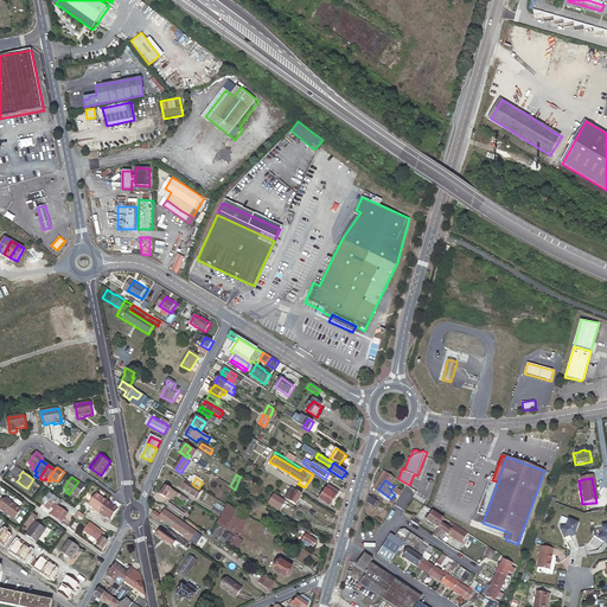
[(85,486),(78,481),(69,494),(72,497),(75,494),(78,497),(85,486)]
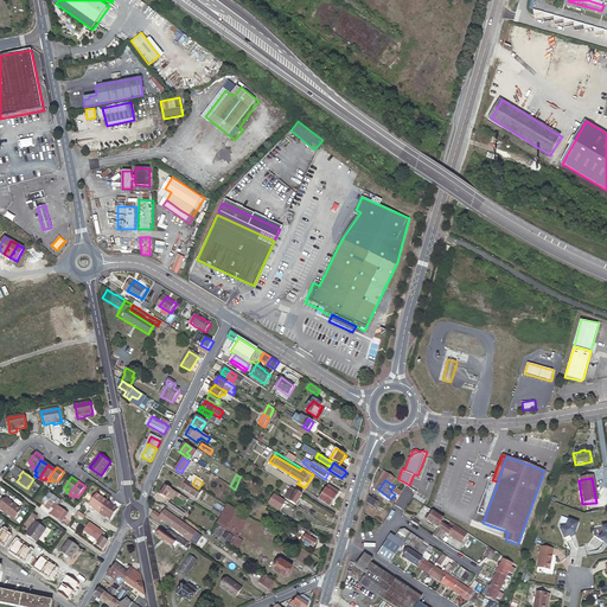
[(202,492),(187,483),(183,490),(197,499),(202,492)]
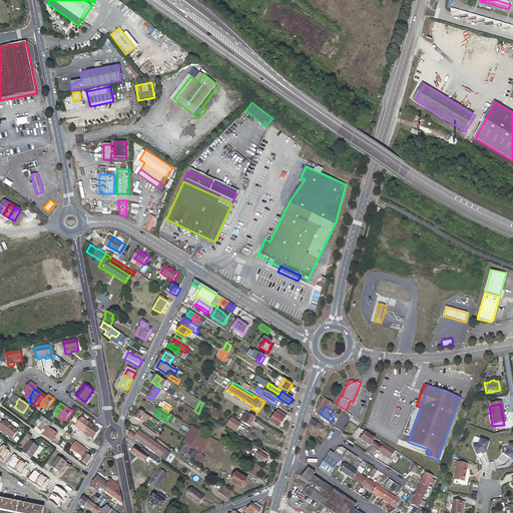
[(270,422),(280,428),(288,416),(278,410),(270,422)]
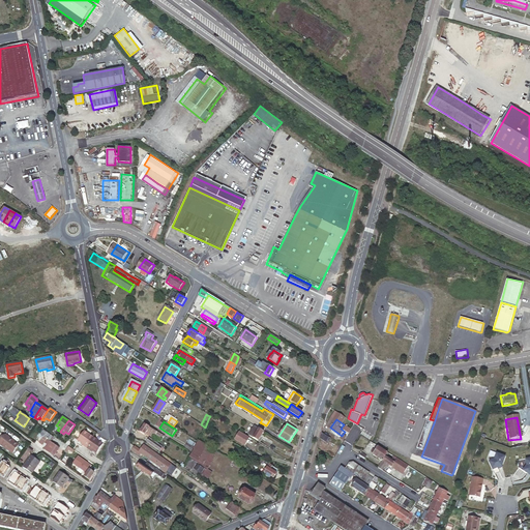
[(145,435),(146,434),(148,430),(150,428),(145,424),(141,432),(145,435)]
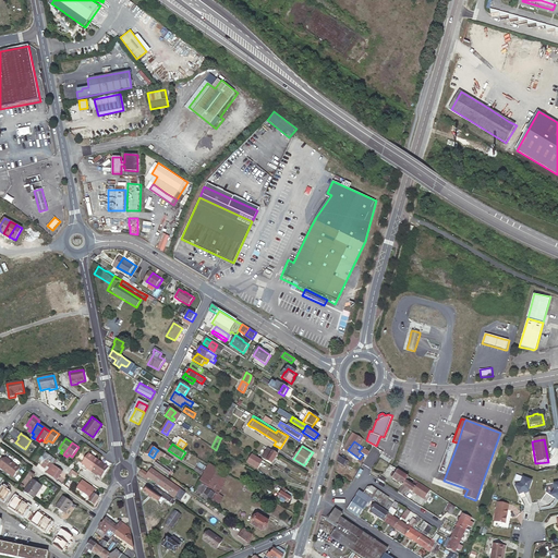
[(274,451),(268,448),(262,458),(273,464),(278,455),(274,451)]
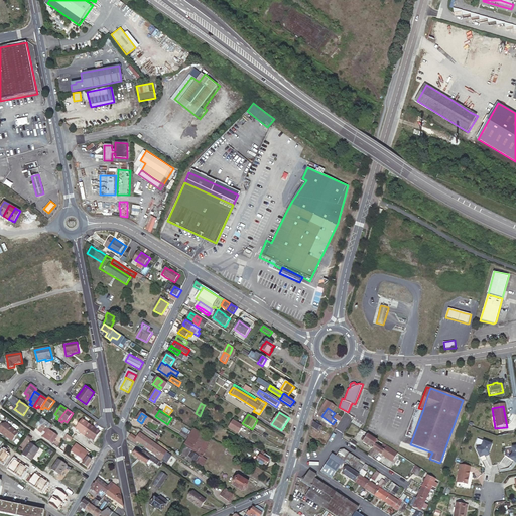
[(43,419),(40,423),(47,428),(50,430),(53,426),(43,419)]
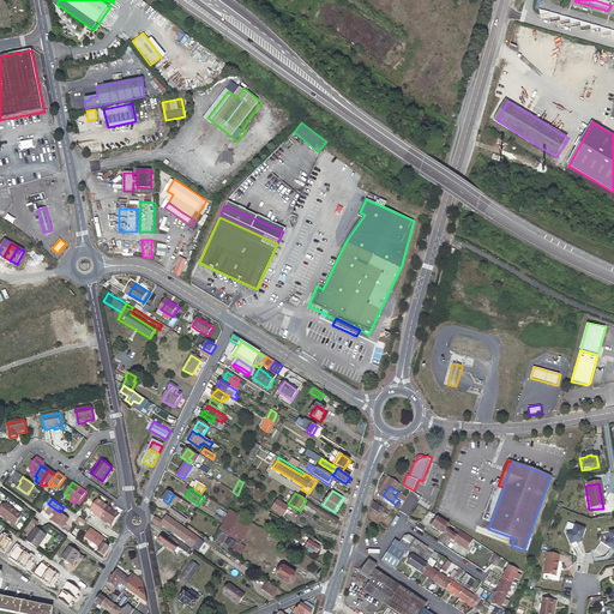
[(120,515),(98,499),(90,510),(97,515),(96,516),(104,522),(106,521),(112,525),(120,515)]
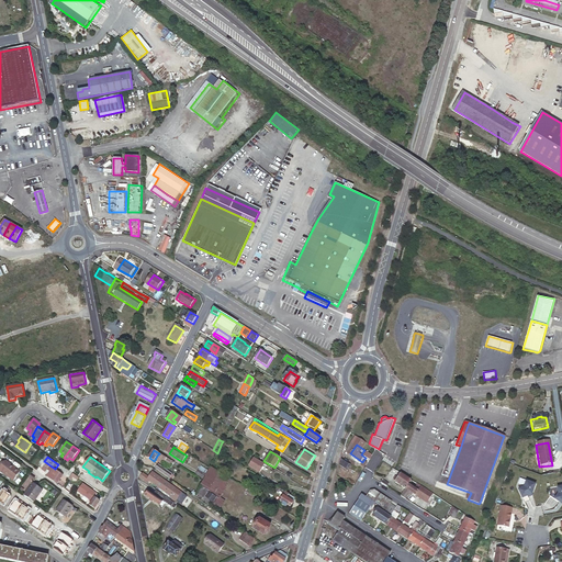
[(254,459),(253,458),(248,465),(258,472),(263,464),(254,459)]
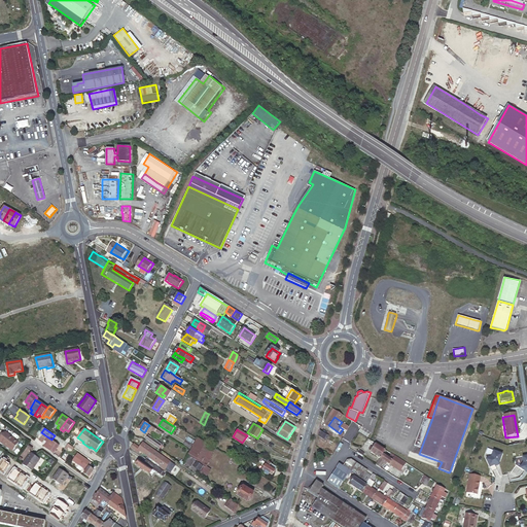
[(6,432),(0,441),(0,442),(13,451),(20,442),(6,432)]
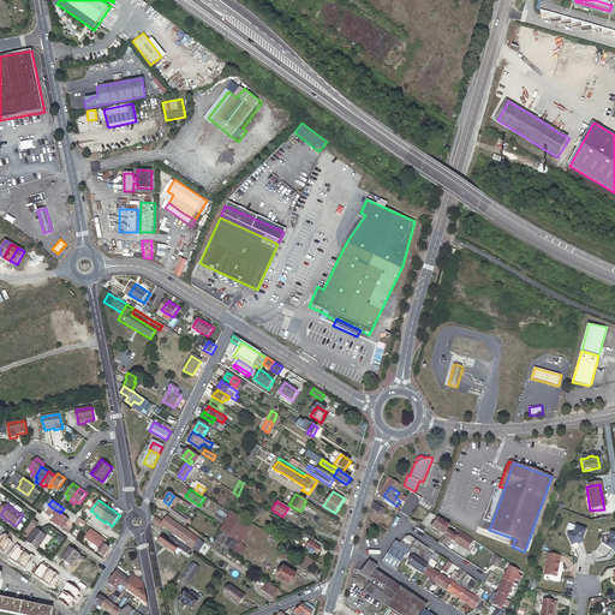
[(57,511),(48,505),(46,507),(49,509),(47,513),(51,515),(52,513),(55,515),(51,521),(63,530),(70,519),(66,517),(60,513),(57,511)]
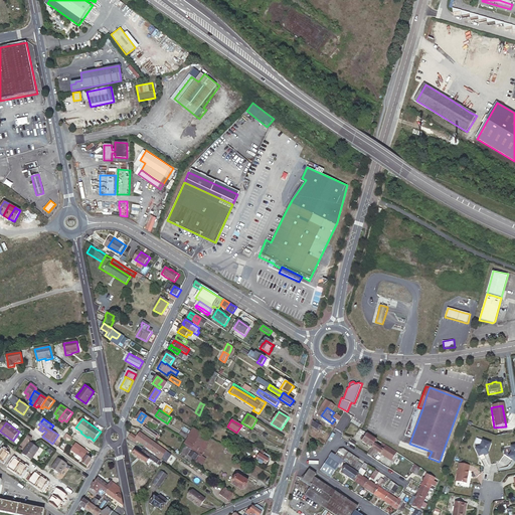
[(145,426),(142,430),(157,441),(159,437),(145,426)]
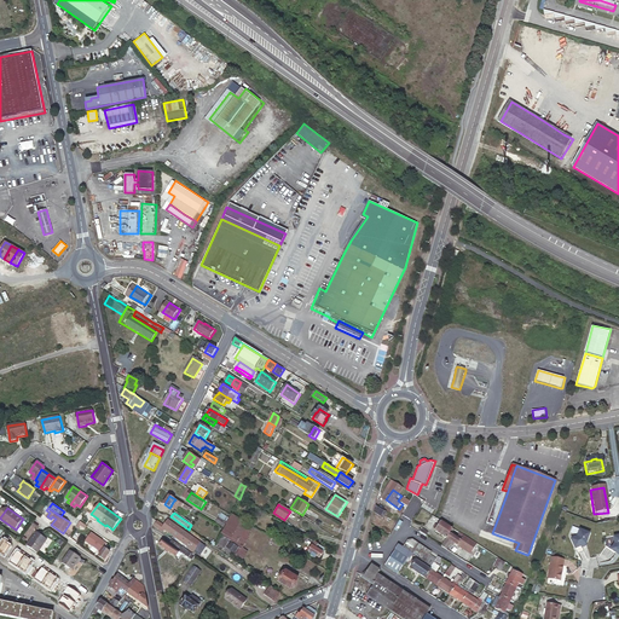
[(219,550),(225,554),(230,557),(239,565),(248,551),(243,548),(254,528),(248,525),(231,515),(231,516),(230,519),(226,527),(225,530),(215,548),(219,550)]
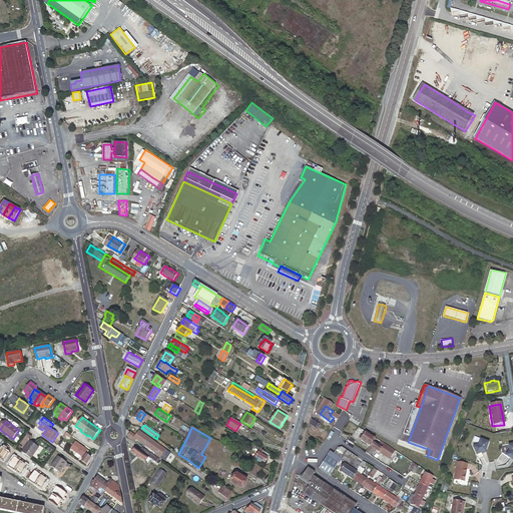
[(131,432),(128,436),(135,442),(136,440),(160,457),(165,450),(139,432),(136,436),(131,432)]
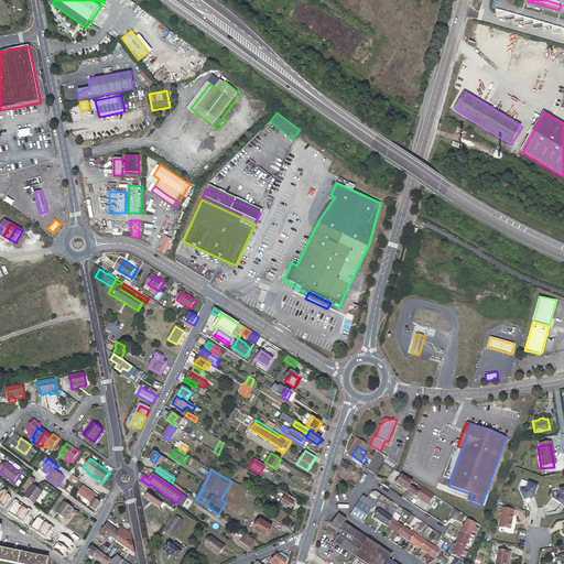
[(26,489),(34,479),(31,476),(23,486),(26,489)]
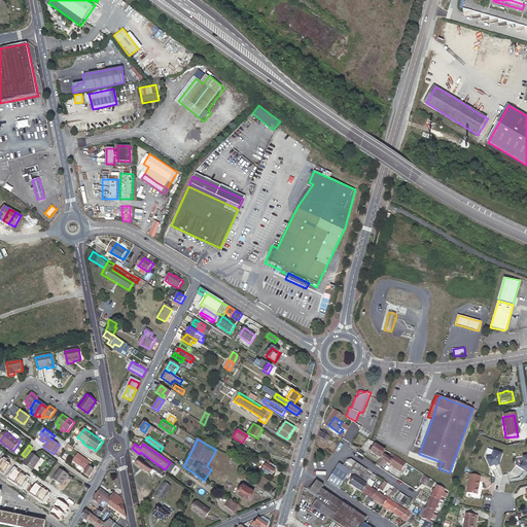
[(378,446),(376,445),(374,449),(372,452),(371,453),(380,459),(383,454),(386,451),(378,446)]
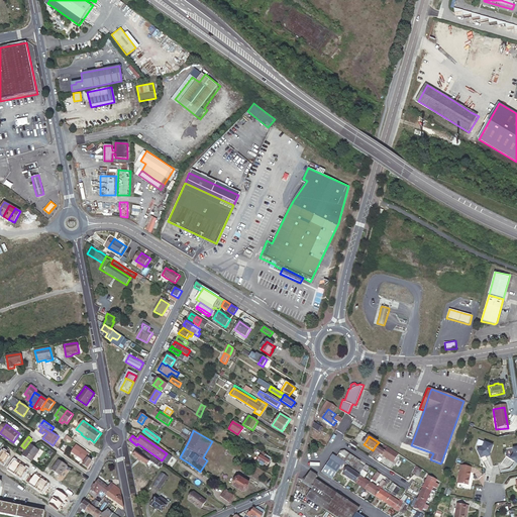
[(85,455),(88,456),(90,454),(77,444),(75,447),(76,449),(81,452),(85,455)]
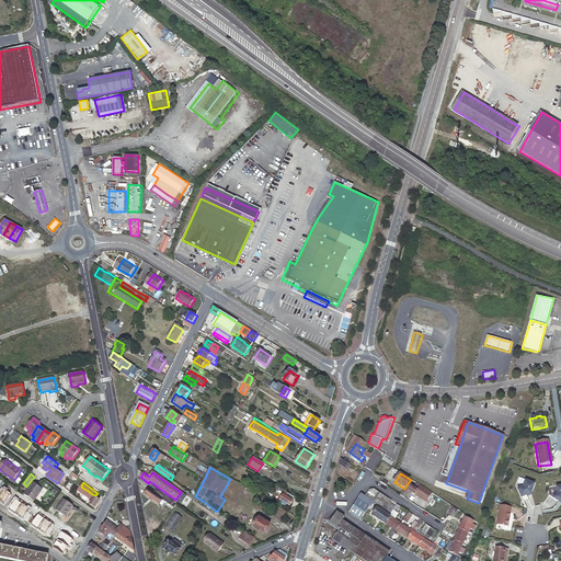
[(282,494),(284,491),(276,487),(268,482),(267,483),(270,484),(268,487),(282,494)]
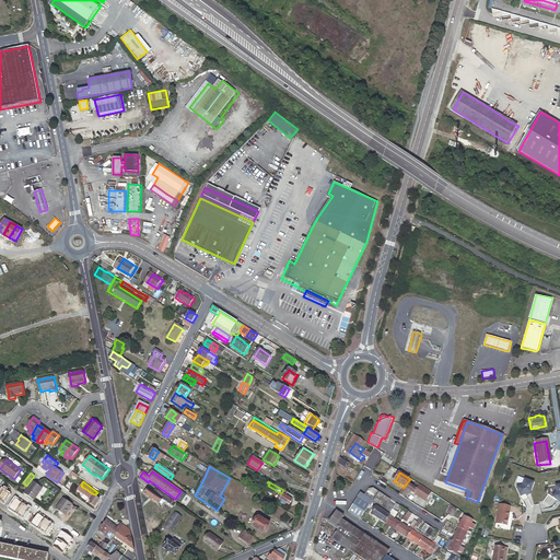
[(407,482),(404,488),(410,492),(417,497),(418,494),(421,490),(418,488),(419,487),(416,483),(413,487),(407,482)]
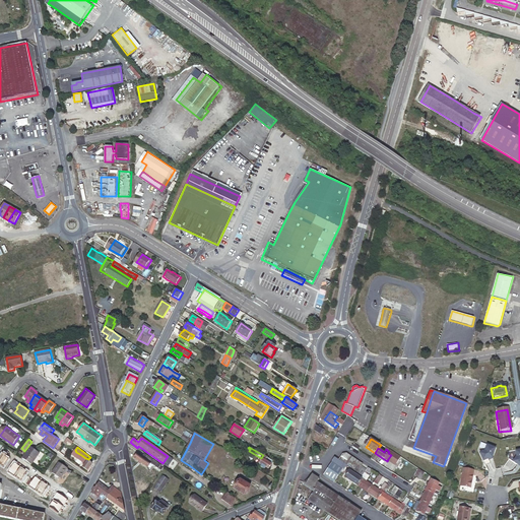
[(494,451),(485,448),(483,453),(478,455),(481,464),(486,461),(491,460),(494,451)]
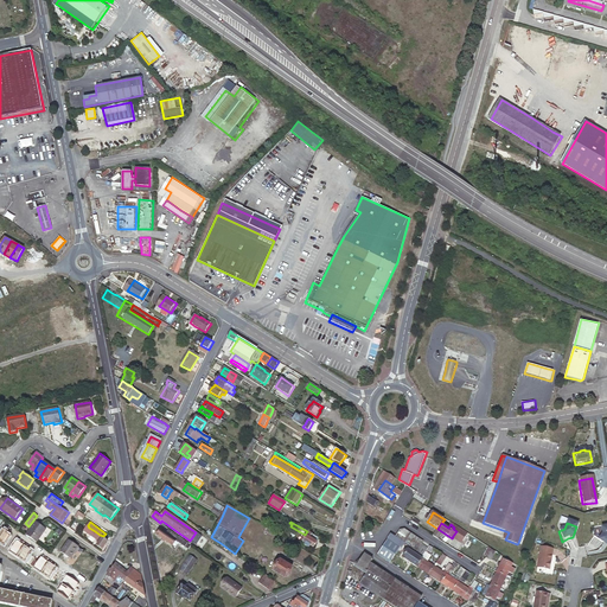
[(39,524),(30,537),(36,542),(40,544),(50,531),(39,524)]
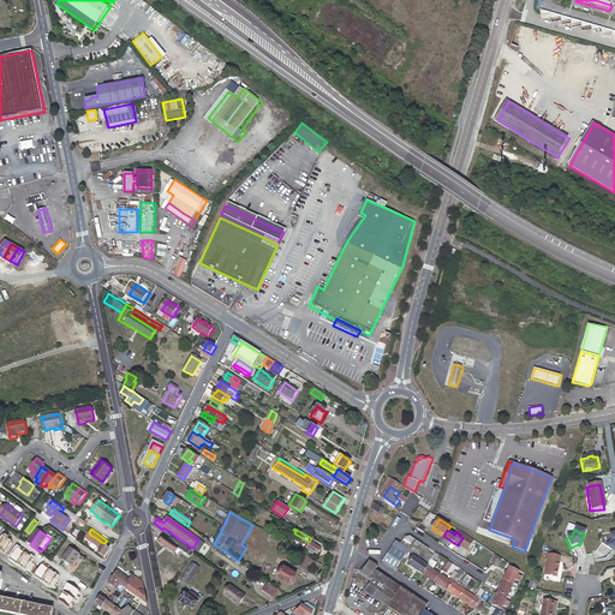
[(96,538),(90,535),(89,532),(85,537),(88,538),(101,548),(105,543),(101,542),(96,538)]
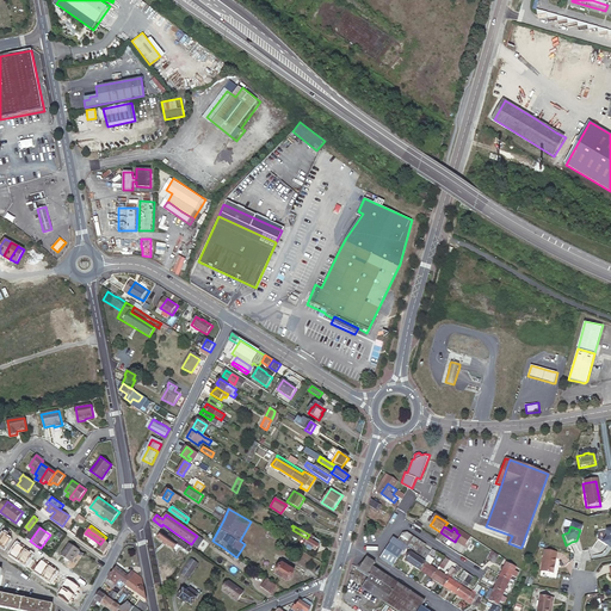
[(448,537),(440,532),(436,539),(437,541),(440,543),(444,538),(446,539),(448,537)]
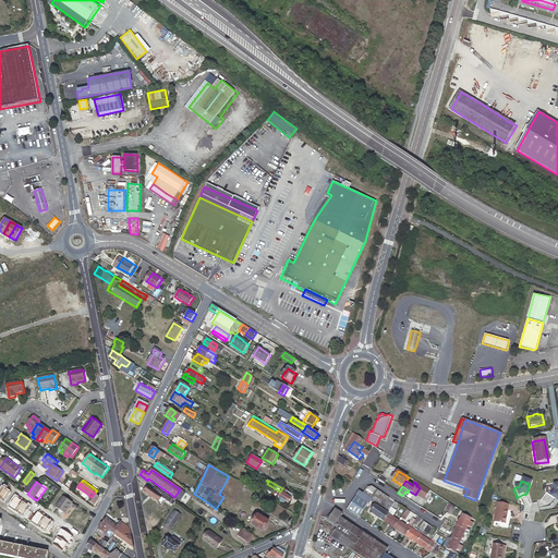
[(552,486),(544,488),(545,495),(549,498),(553,493),(552,486)]
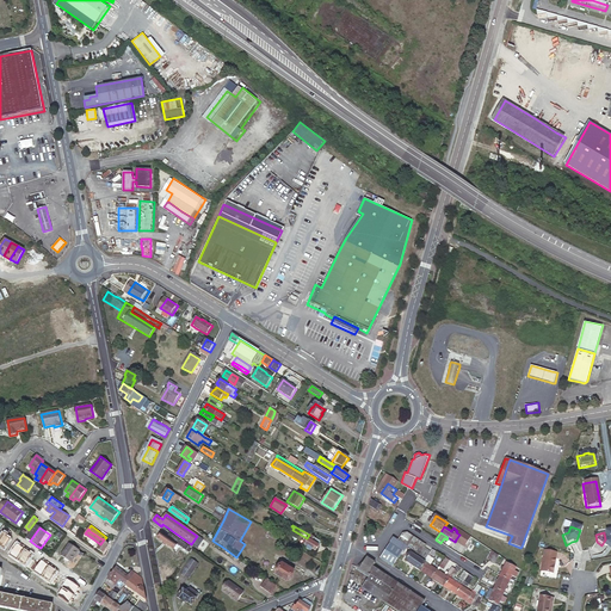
[(423,550),(426,545),(415,538),(407,534),(402,534),(399,541),(408,547),(414,550),(420,554),(423,550)]
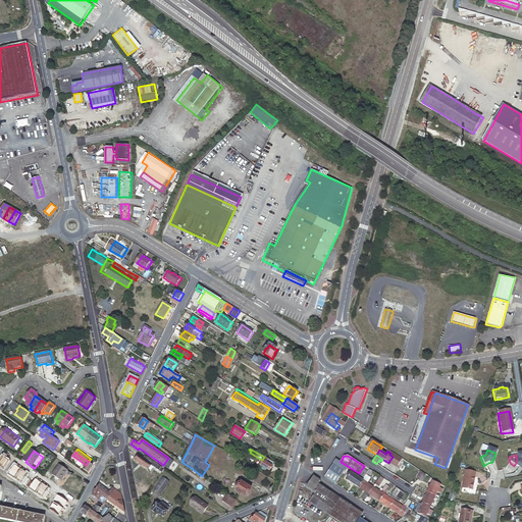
[(151,466),(144,460),(140,457),(137,462),(148,470),(151,466)]
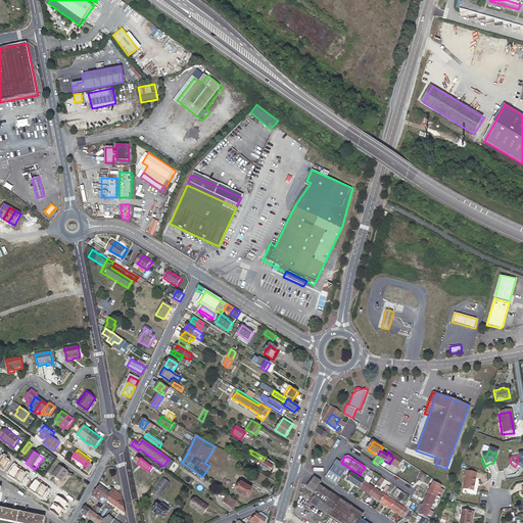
[(270,461),(265,458),(263,461),(259,466),(263,468),(262,470),(266,472),(267,470),(271,472),(273,468),(273,467),(275,464),(270,461)]
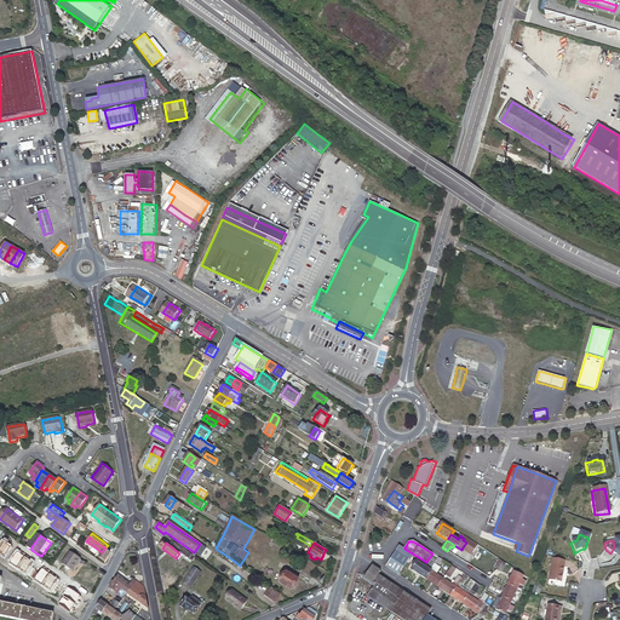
[(195,564),(197,561),(173,544),(171,546),(179,554),(176,558),(181,561),(184,557),(195,564)]
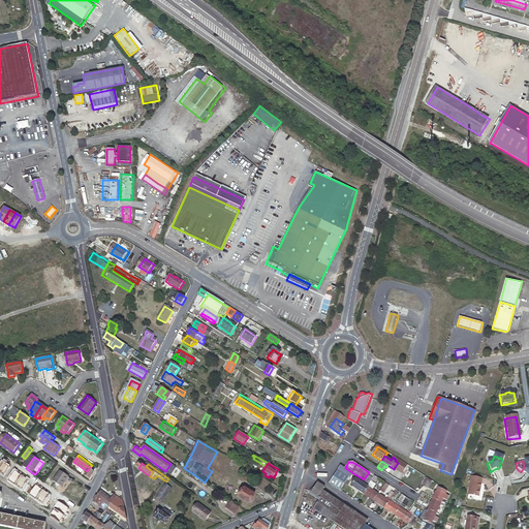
[(353,473),(345,468),(341,465),(338,470),(339,470),(349,477),(350,477),(353,473)]
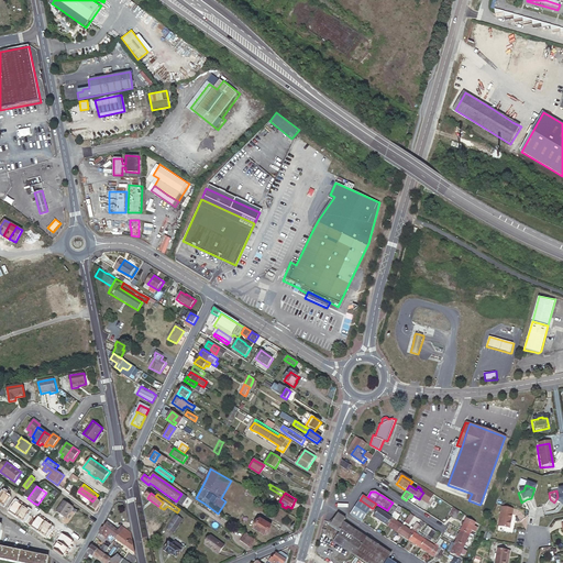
[(98,499),(96,497),(92,501),(90,506),(96,509),(101,501),(98,499)]
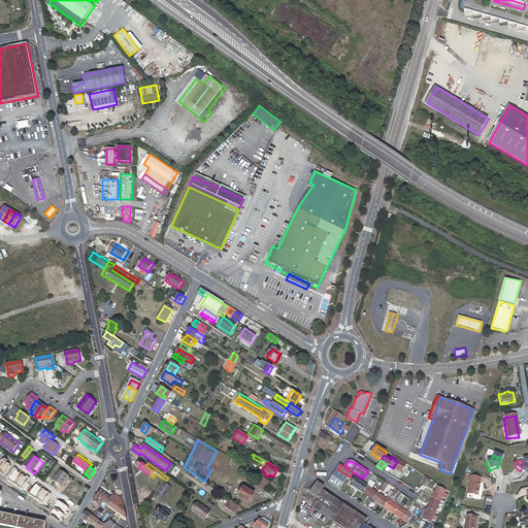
[(60,469),(53,480),(62,486),(69,475),(60,469)]
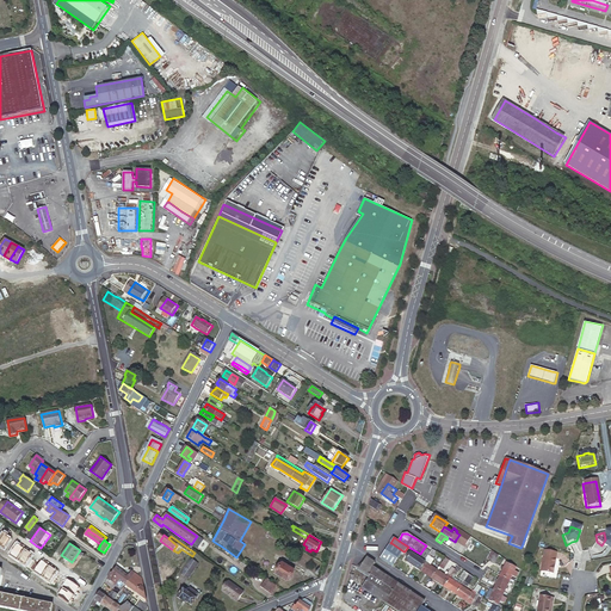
[(403,551),(392,543),(384,554),(384,555),(383,557),(392,562),(397,551),(403,551)]
